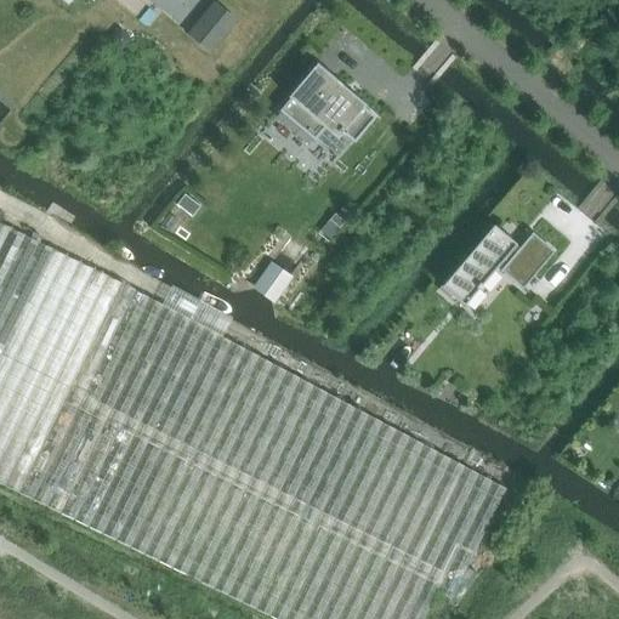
[(189,29),(213,47),(238,17),(219,0),(214,0),(189,29)]
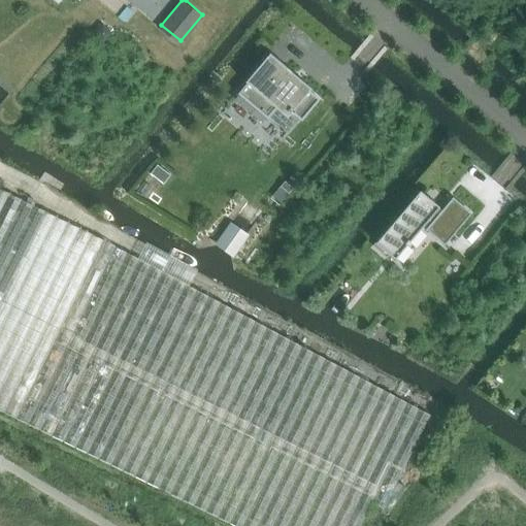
[(294,70),(293,69),(292,70),(283,63),(281,64),(270,55),(248,83),(238,92),(268,118),(270,116),(277,107),(288,116),(291,112),(292,112),(293,111),(301,119),(302,120),(321,98),(310,89),(304,84),(297,79),(291,74),(293,71),(294,70)]
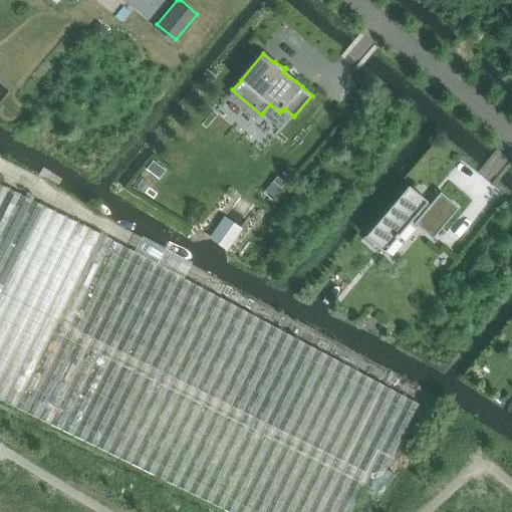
[(148,168),(160,177),(167,169),(154,160),(148,168)]
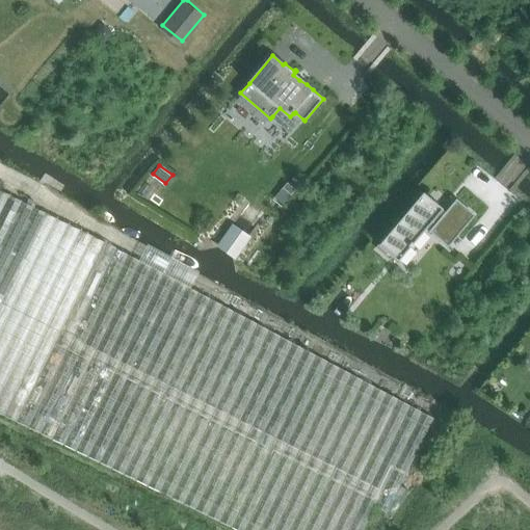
[(7,183),(3,190),(11,194),(12,195),(17,187),(7,183)]
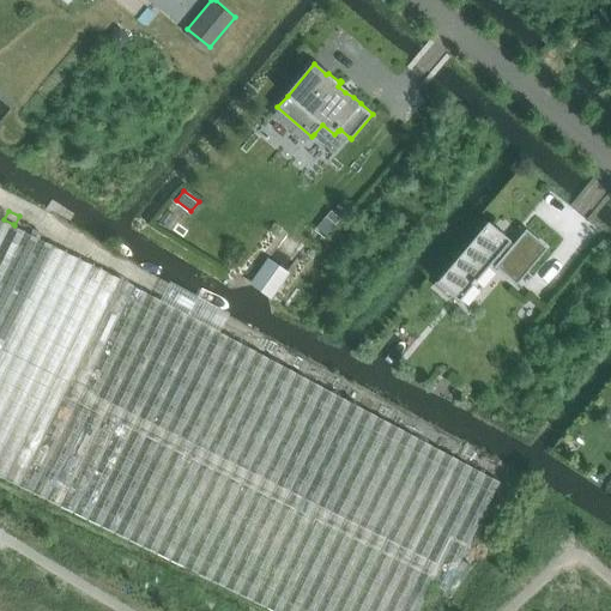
[(0,475),(153,550),(276,610),(418,610),(434,580),(447,590),(453,594),(473,566),(463,557),(501,479),(259,354),(14,225),(13,224),(4,219),(0,217),(0,475)]
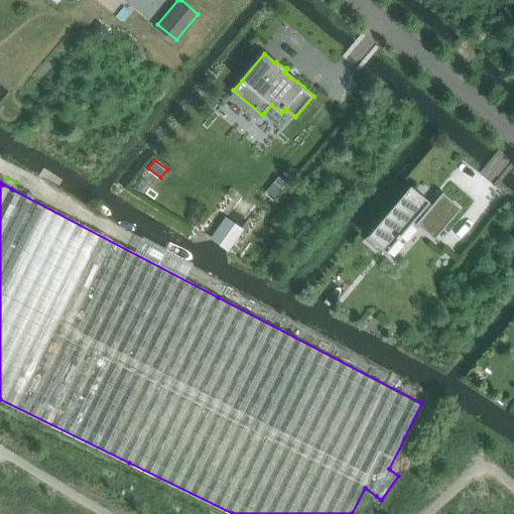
[(411,184),(368,236),(387,252),(411,223),(433,241),(461,208),(442,191),(433,203),(411,184)]
